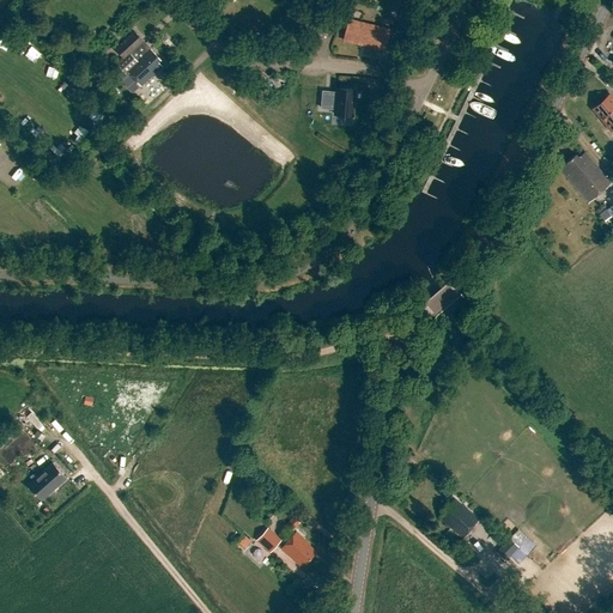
[(349,20),(344,42),(384,50),(389,30),(349,20)]
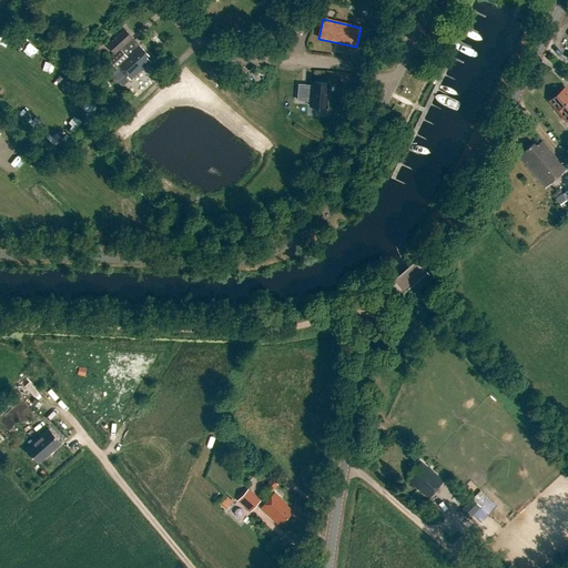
[(107,47),(113,53),(108,59),(115,68),(118,67),(130,80),(150,62),(146,58),(149,56),(124,30),(107,47)]
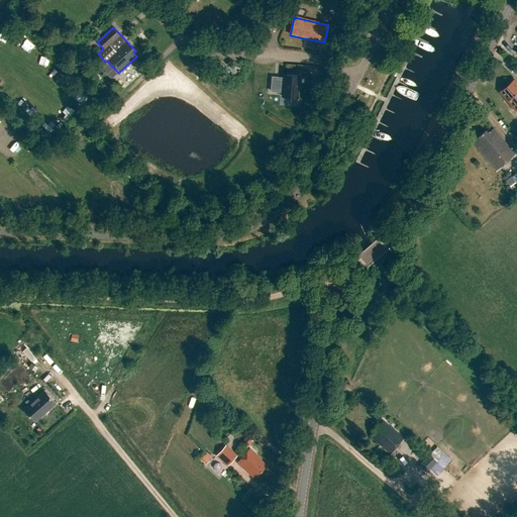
[(272,78),(271,91),(283,92),(283,97),(297,98),(299,76),(285,75),(285,79),(272,78)]
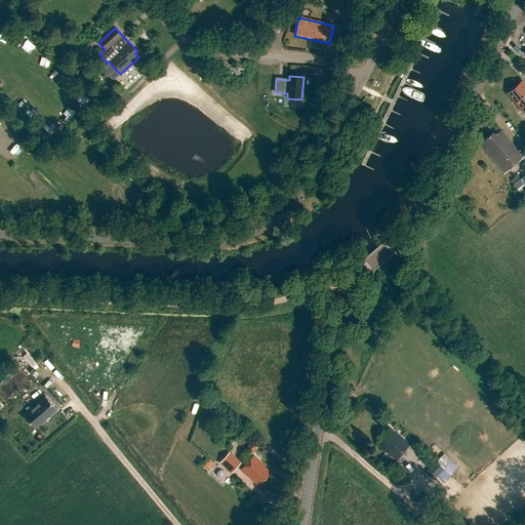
[(524,87),(521,83),(509,93),(523,111),(524,109),(524,87)]
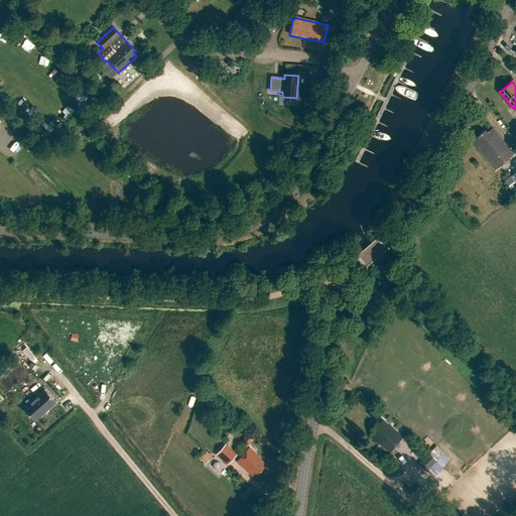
[(495,171),(514,154),(492,128),(487,133),(484,130),(470,142),(495,171)]
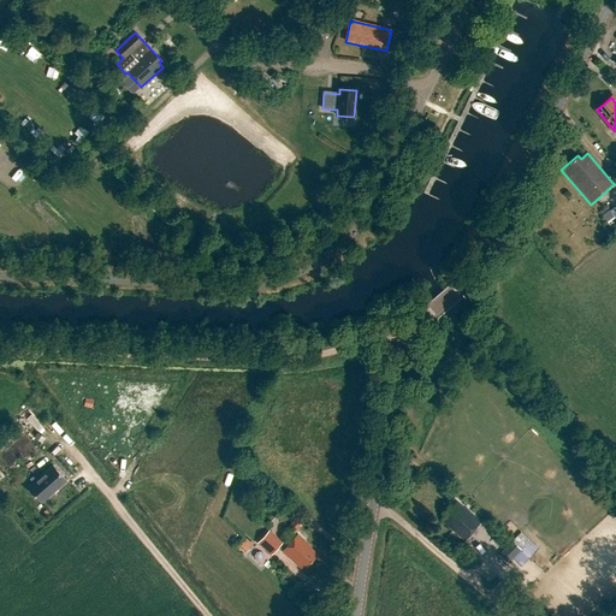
[(615,219),(610,212),(603,217),(608,224),(615,219)]
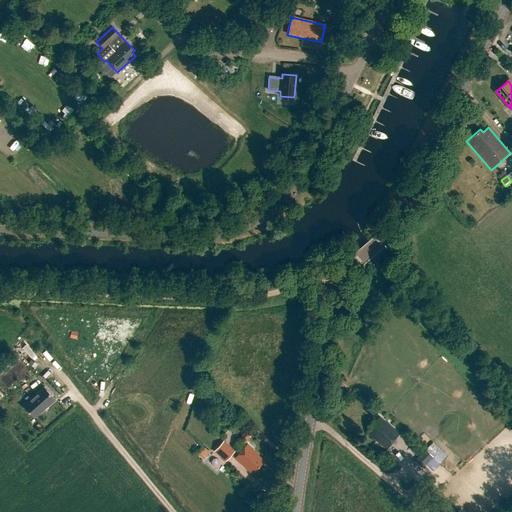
[(21,357),(10,364),(24,385),(35,378),(21,357)]
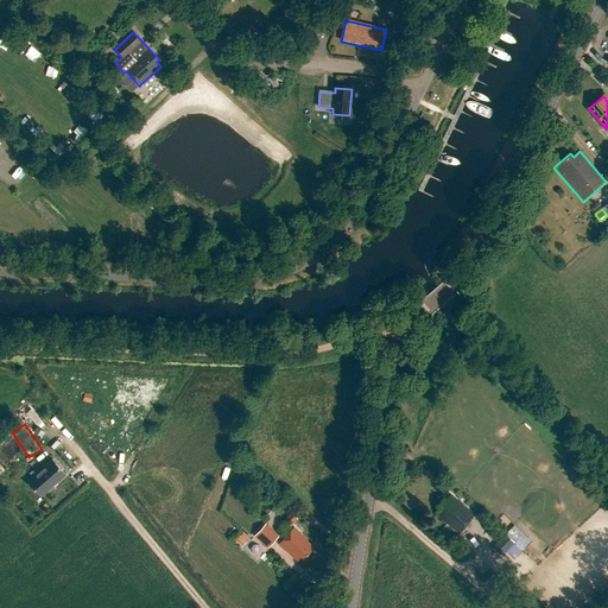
[(38,473),(27,482),(29,482),(40,498),(65,475),(52,460),(38,473)]
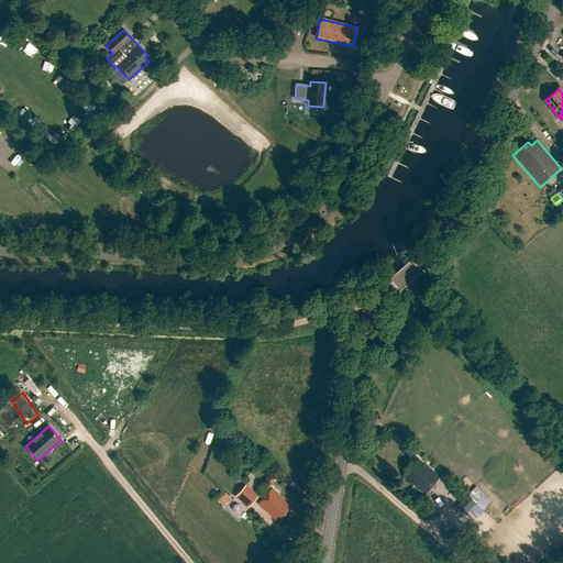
[(410,461),(404,468),(407,471),(403,476),(426,495),(440,477),(417,459),(414,463),(410,461)]
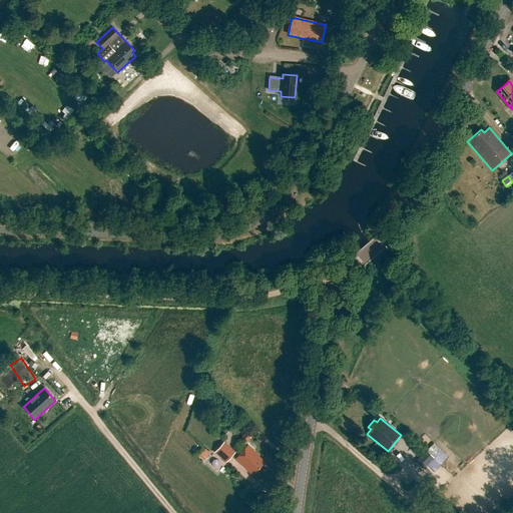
[(405,438),(408,434),(398,426),(395,430),(405,438)]
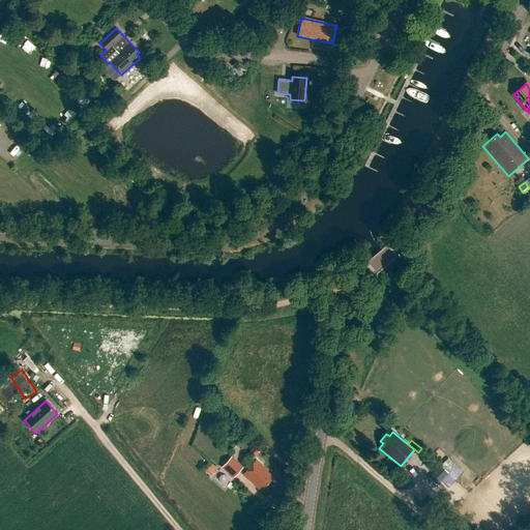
[(253,447),(247,453),(253,459),(259,451),(253,447)]
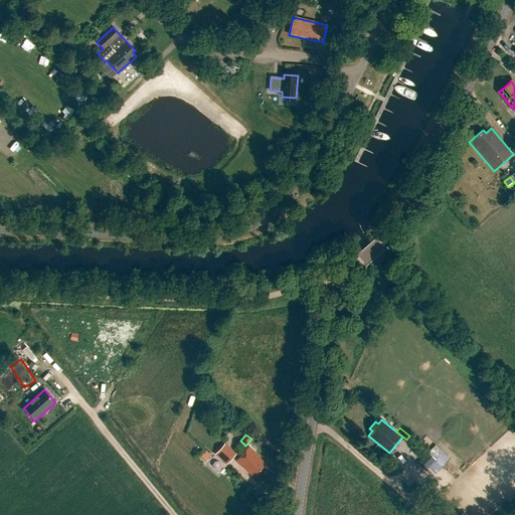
[(431,451),(416,465),(421,470),(423,472),(436,460),(434,458),(436,456),(441,451),(436,446),(431,451)]
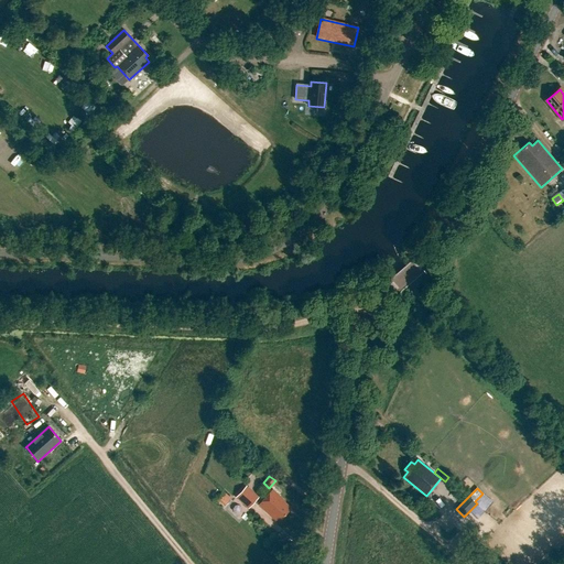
[(248,509),(255,501),(242,489),(236,497),(248,509)]
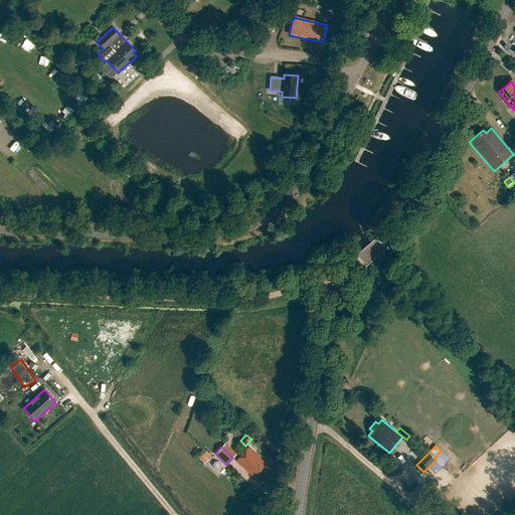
[(260,458),(248,448),(236,461),(251,475),(255,472),(256,473),(264,467),(262,465),(263,462),(259,459),(260,458)]
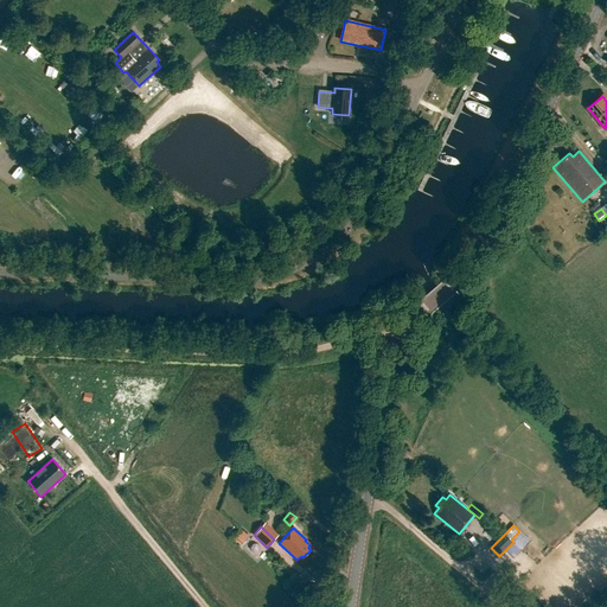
[(249,536),(241,529),(234,537),(242,544),(249,536)]
